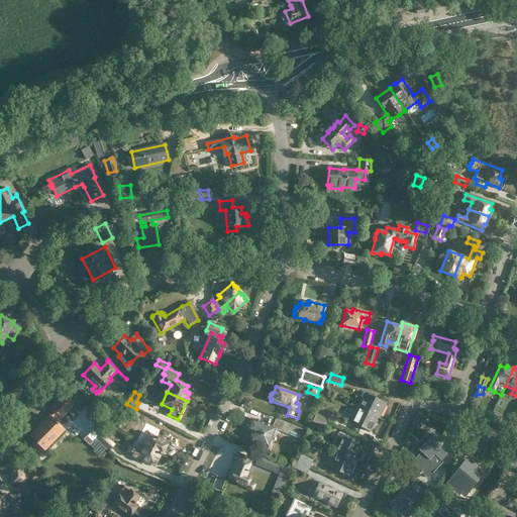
[(60,420),(73,405),(62,394),(47,408),(50,411),(40,423),(41,424),(29,437),(34,441),(31,444),(39,452),(55,437),(57,439),(65,432),(53,419),(56,416),(60,420)]
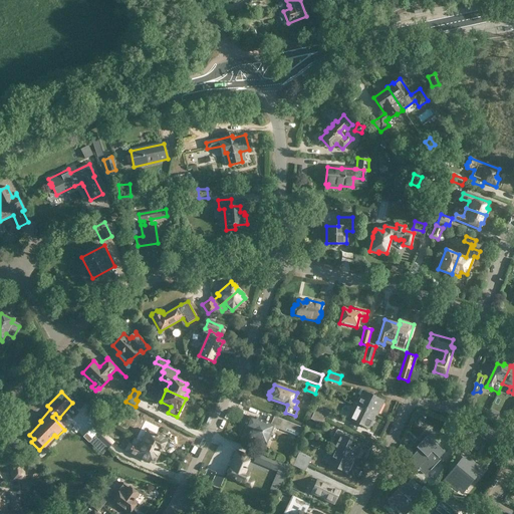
[(362,392),(355,405),(355,406),(374,415),(376,416),(382,402),(362,392)]
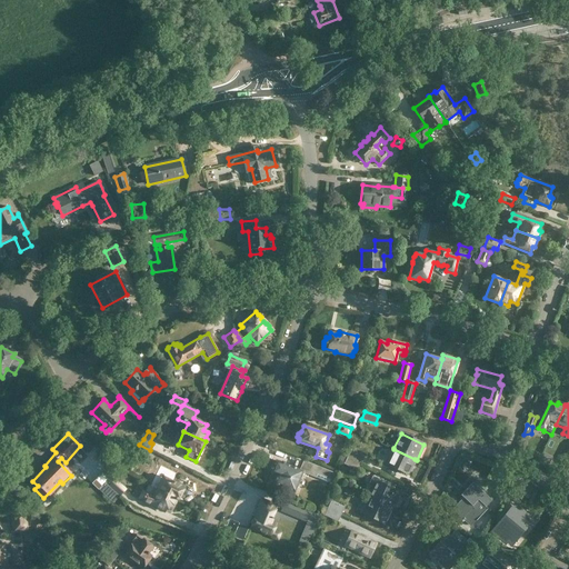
[(147,457),(150,450),(139,445),(135,451),(147,457)]
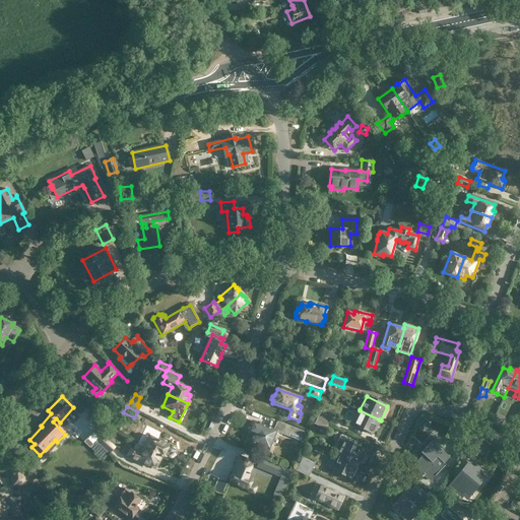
[(360,409),(359,409),(351,424),(372,434),(379,419),(360,410),(360,409)]
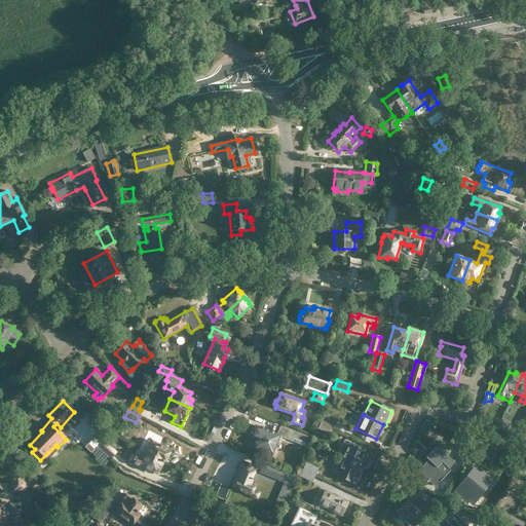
[(325,415),(321,422),(334,428),(337,421),(325,415)]
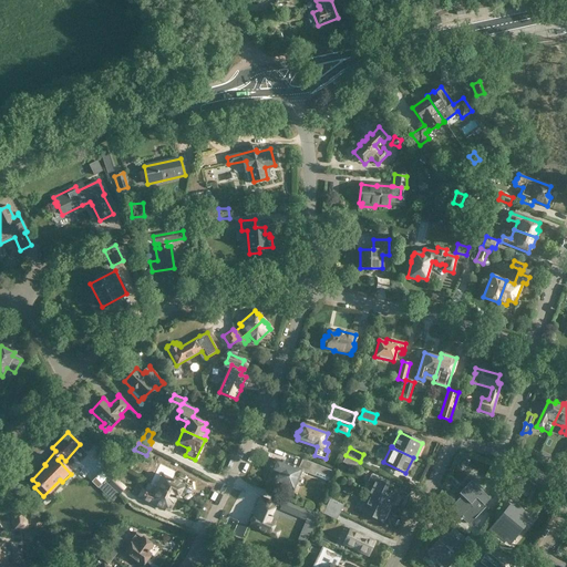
[(342,462),(357,468),(360,462),(346,455),(342,462)]
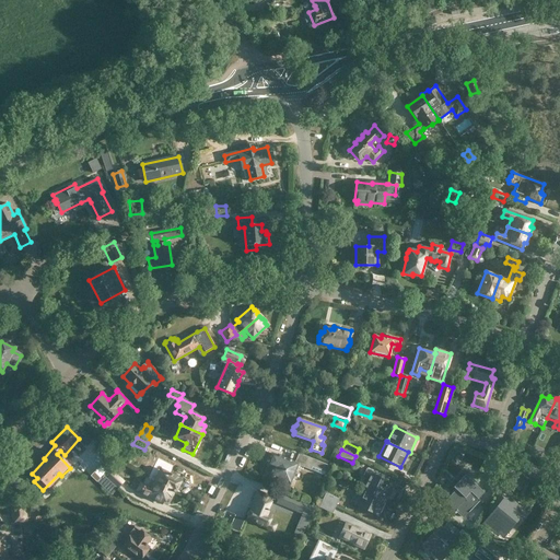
[(290,483),(298,465),(325,476),(329,466),(299,453),(294,463),(271,454),(267,465),(273,468),(270,476),(290,483)]
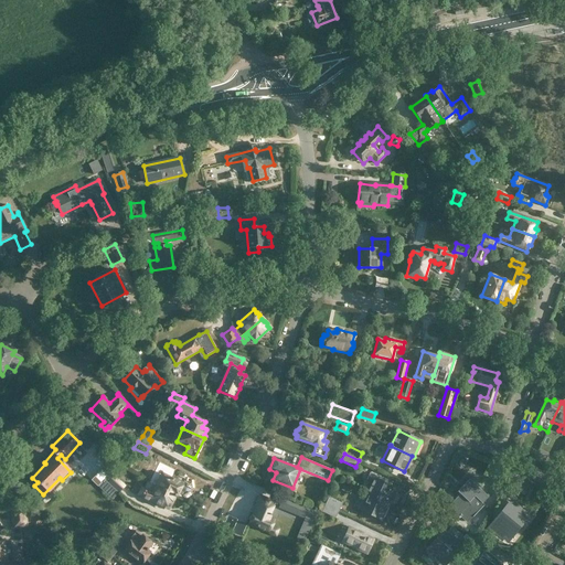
[(148,482),(177,497),(183,483),(161,473),(158,480),(151,476),(148,482)]
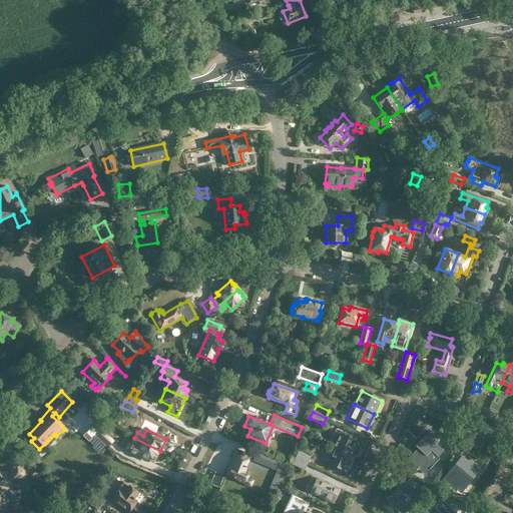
[(353,458),(354,459),(361,445),(348,439),(348,437),(343,435),(344,433),(336,430),(333,438),(334,438),(330,447),(353,458)]
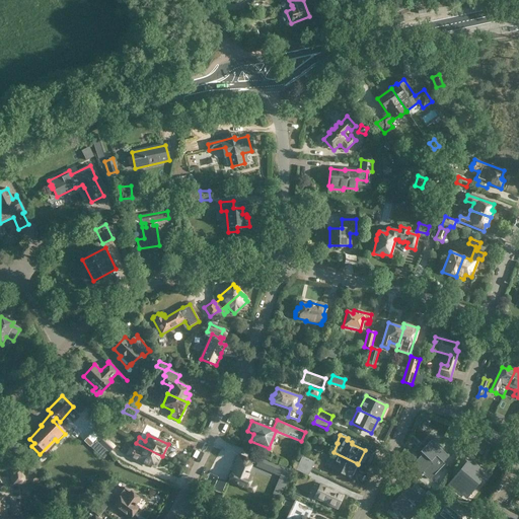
[(97,444),(107,453),(114,447),(103,437),(97,444)]
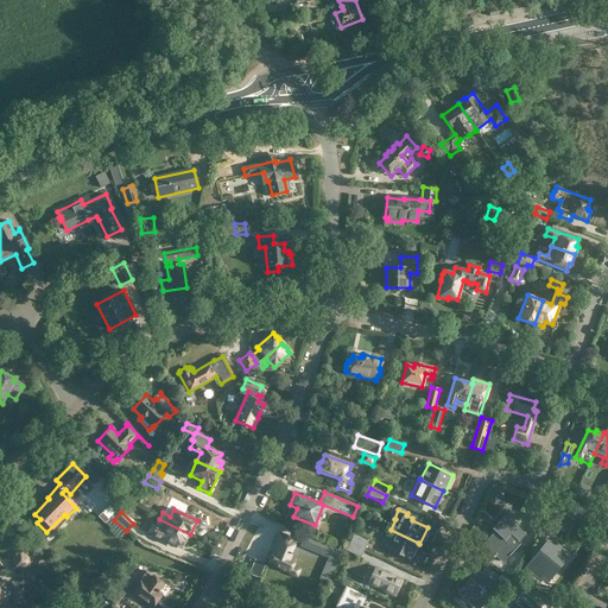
[(126,531),(114,520),(108,515),(100,525),(107,531),(108,529),(119,539),(126,531)]
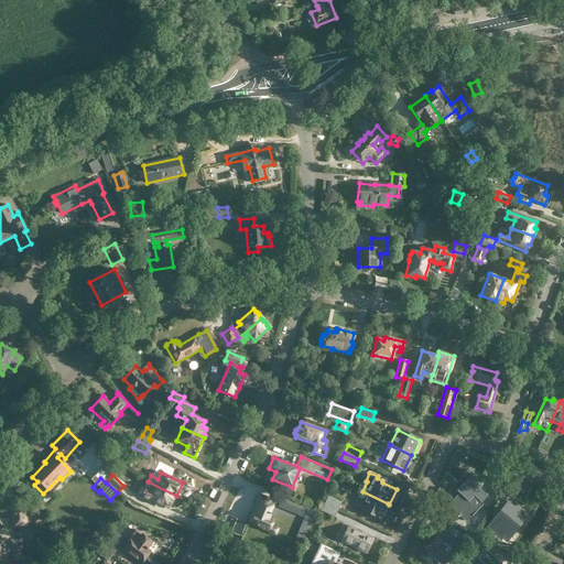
[(487,496),(468,478),(456,491),(461,495),(449,507),(464,520),(469,514),(472,517),(484,505),(481,502),(487,496)]
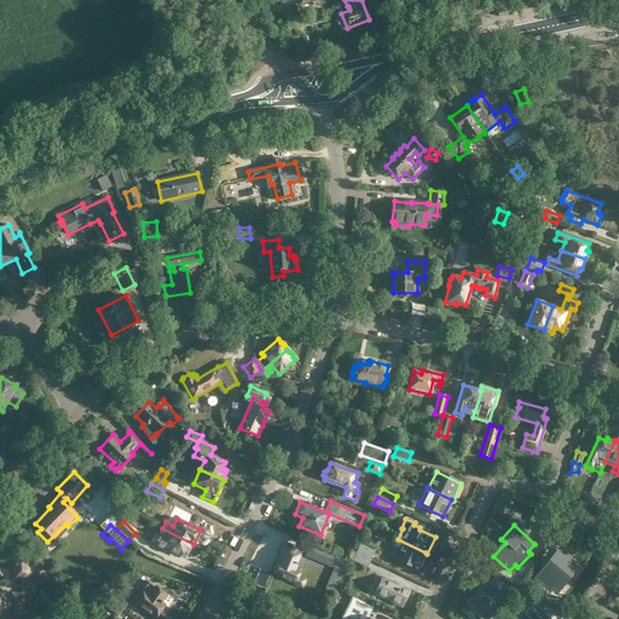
[(194,544),(162,528),(161,528),(157,537),(155,536),(152,541),(150,539),(149,542),(179,556),(183,550),(186,553),(191,544),(192,545),(194,544)]
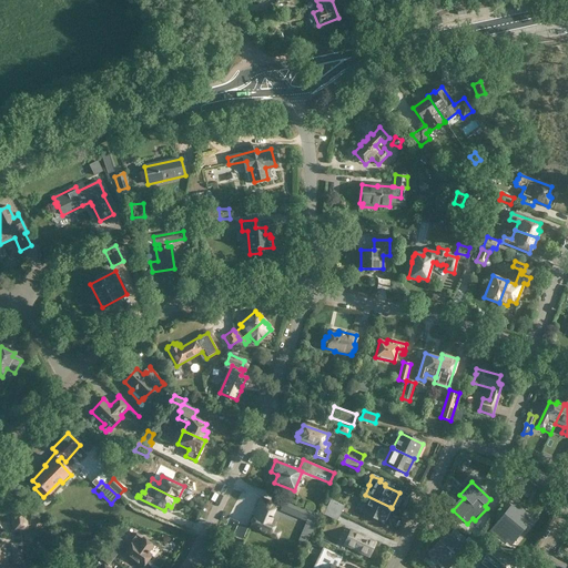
[(528,485),(524,493),(531,497),(536,490),(528,485)]
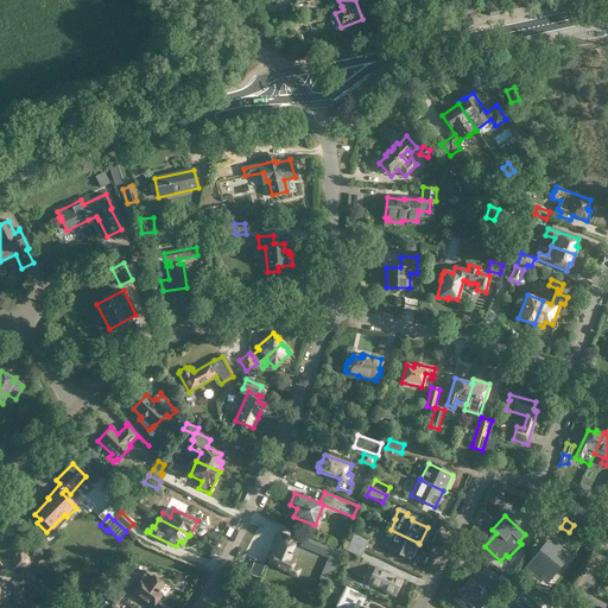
[(418,544),(418,543),(391,530),(393,531),(385,548),(410,559),(418,544)]
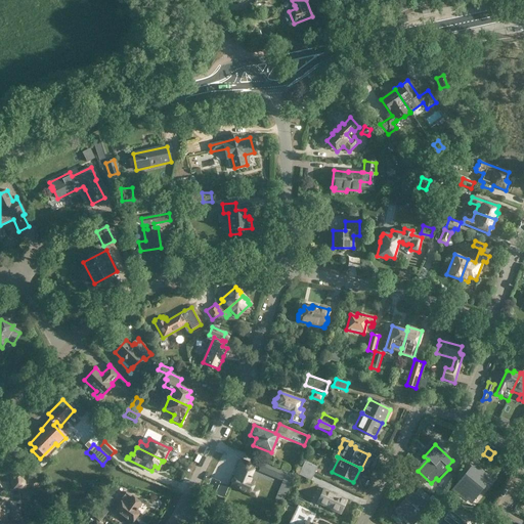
[(231,484),(230,486),(248,493),(256,496),(258,491),(250,488),(246,487),(248,481),(249,482),(251,477),(250,477),(254,467),(241,461),(233,478),(232,479),(230,482),(231,484)]
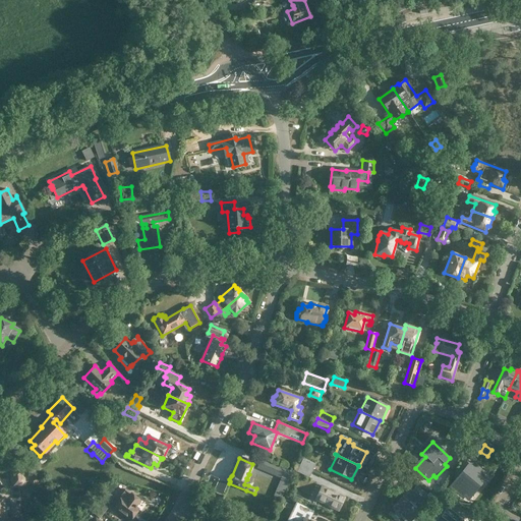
[(288,481),(293,471),(261,458),(256,468),(288,481)]
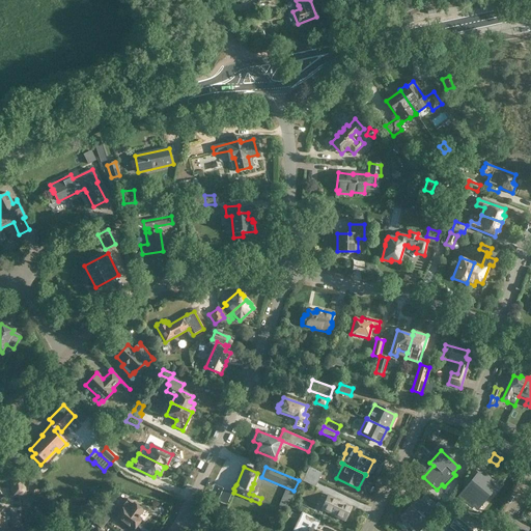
[(322,473),(309,467),(306,474),(318,480),(322,473)]
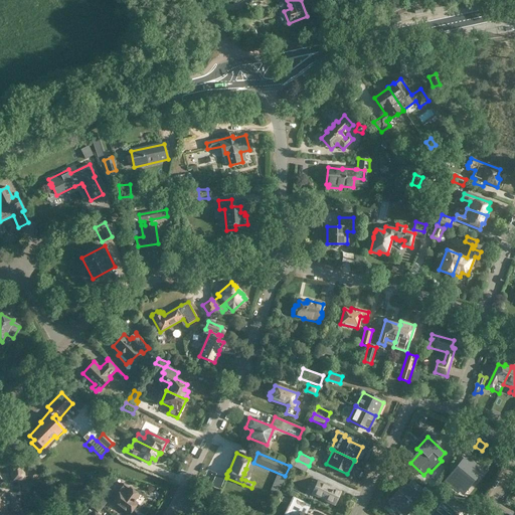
[(466,459),(449,480),(462,491),(480,470),(466,459)]
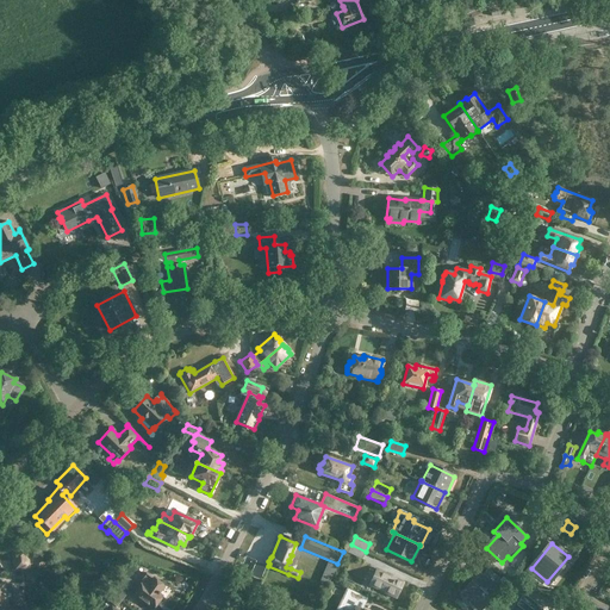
[(352,545),(348,552),(362,559),(366,552),(352,545)]
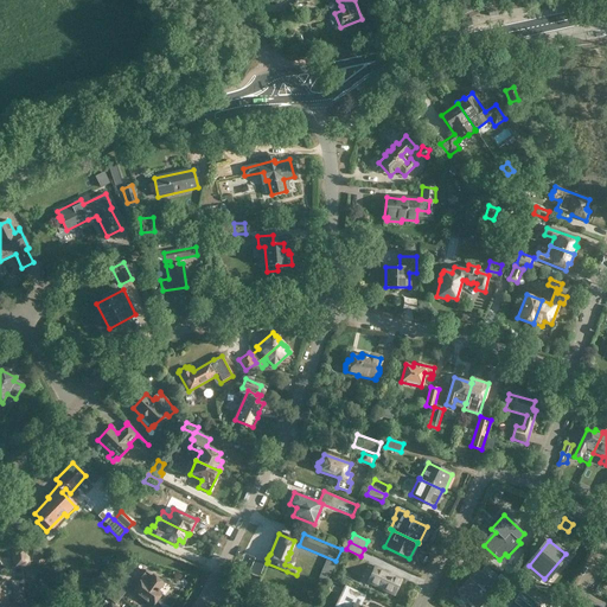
[(25,547),(13,548),(16,567),(27,564),(25,547)]
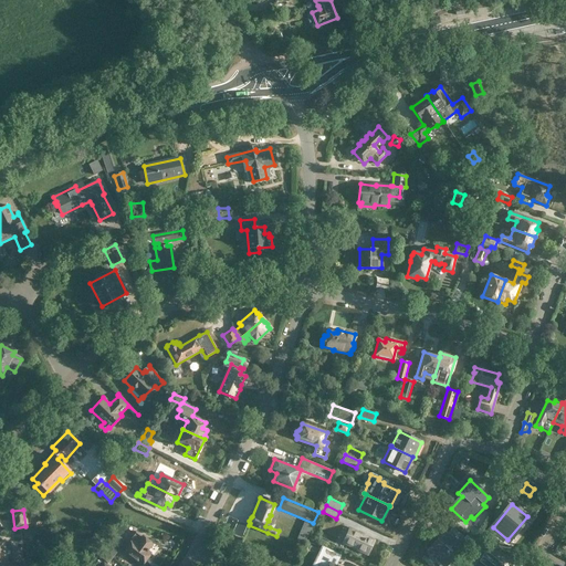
[(38,516),(30,524),(35,530),(43,522),(38,516)]
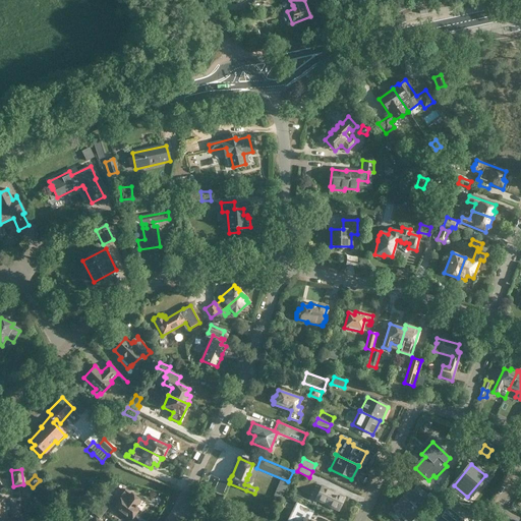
[(322,486),(315,500),(338,511),(344,498),(322,486)]
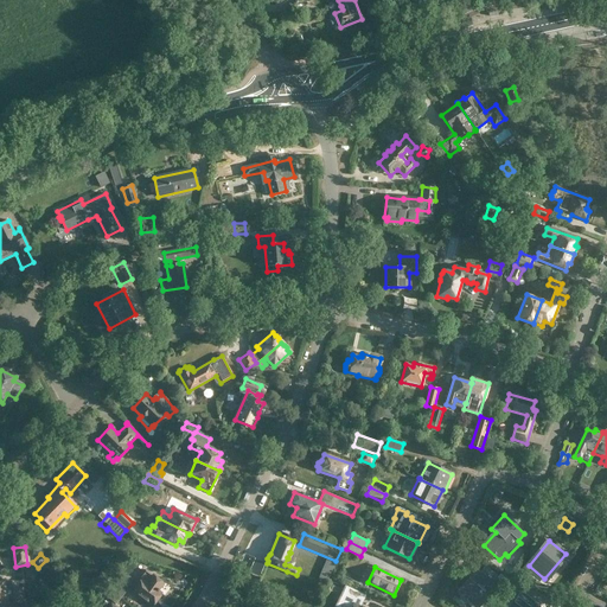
[(465,582),(468,587),(461,595),(473,606),(475,606),(483,600),(485,601),(491,594),(490,593),(496,586),(477,569),(465,582)]
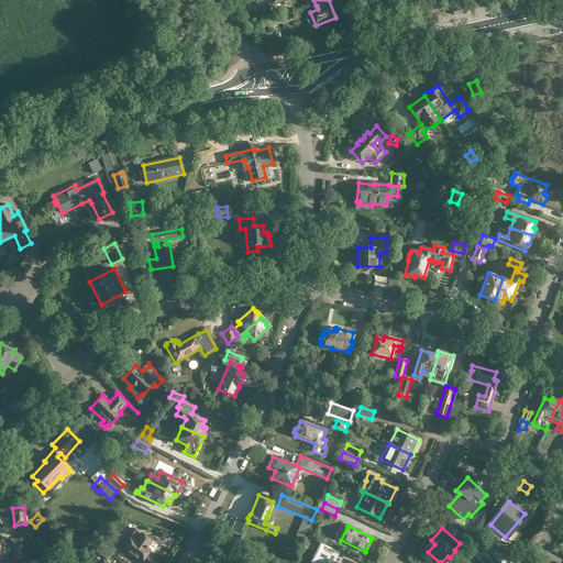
[(141,562),(148,550),(146,549),(148,547),(146,545),(151,540),(142,534),(138,540),(135,540),(131,538),(123,549),(141,562)]
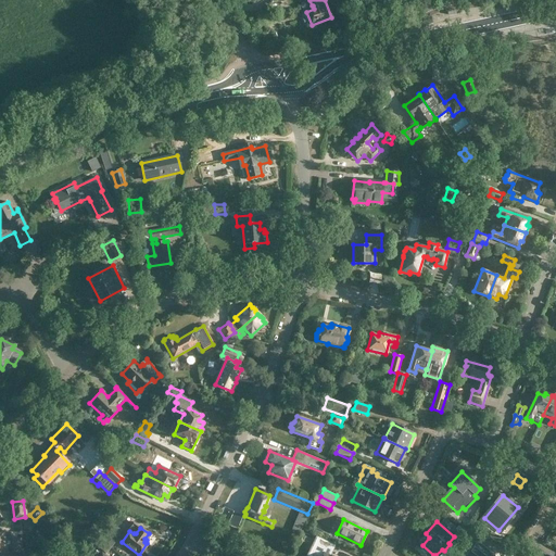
[(12,539),(11,532),(3,533),(3,532),(0,532),(0,554),(7,553),(5,550),(12,548),(13,552),(22,551),(20,538),(12,539)]
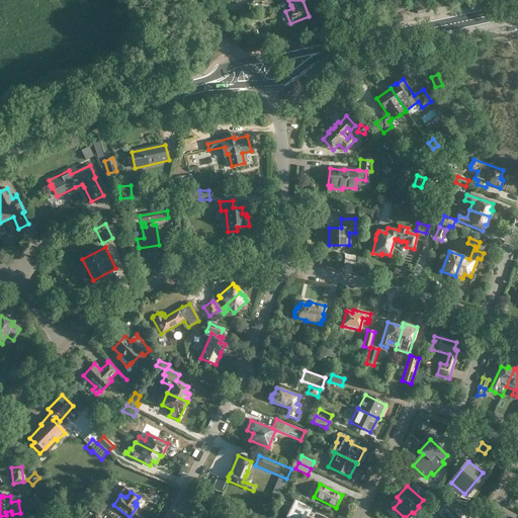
[(93,502),(103,509),(107,503),(98,496),(93,502)]
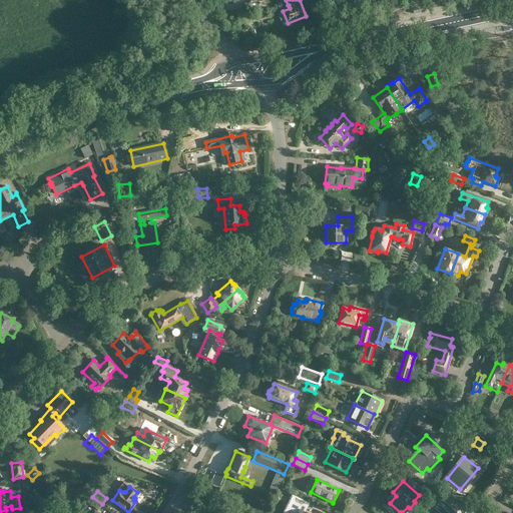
[(305,512),(304,512),(309,503),(294,496),(288,509),(297,512),(305,512)]
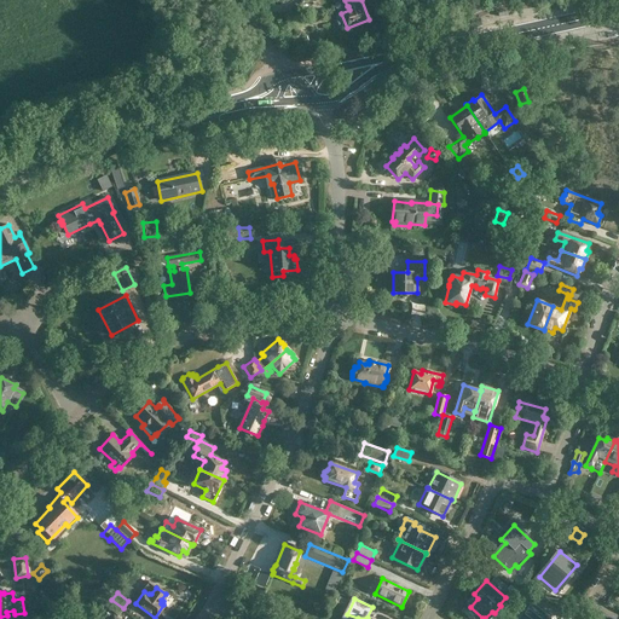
[(117,615),(123,608),(111,600),(105,607),(117,615)]
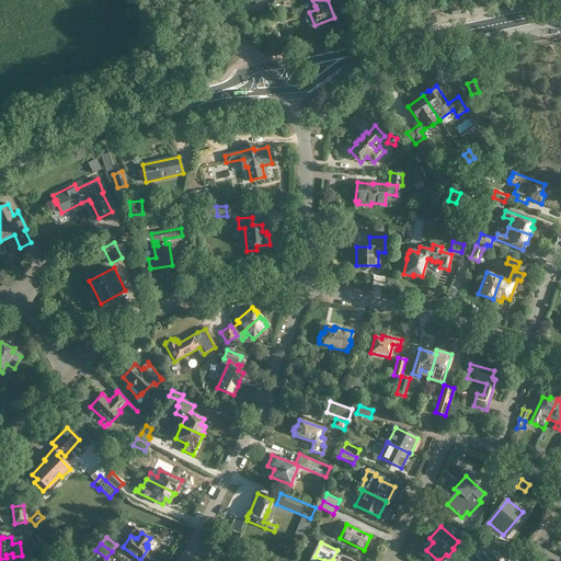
[(499,560),(500,560),(481,546),(469,560),(499,560)]
